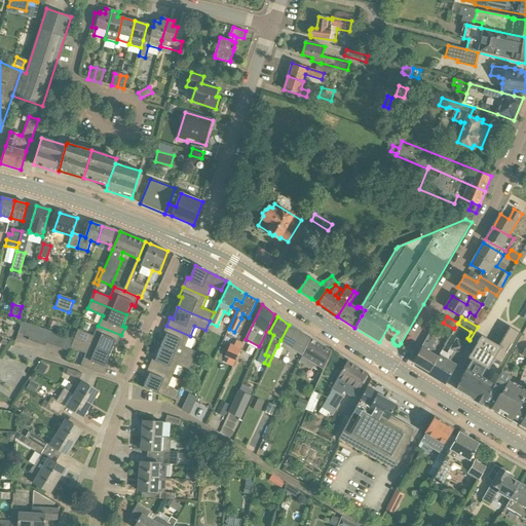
[(61,325),(49,321),(46,329),(58,332),(61,325)]
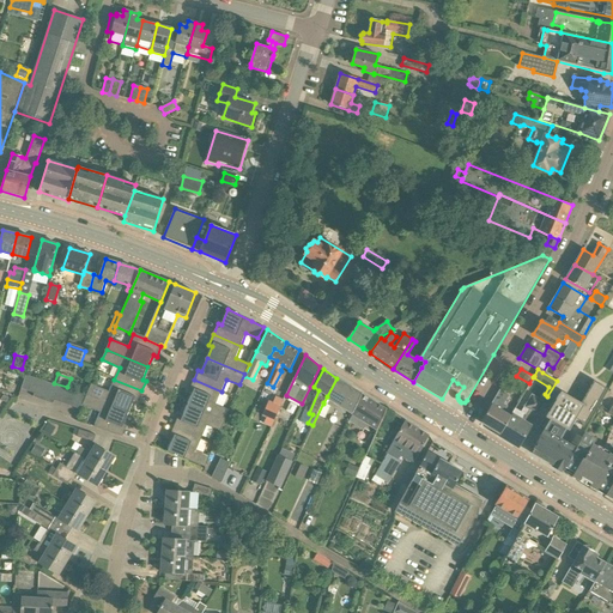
[(19,388),(26,390),(32,393),(31,396),(52,404),(53,400),(80,410),(83,405),(86,396),(24,375),(19,388)]
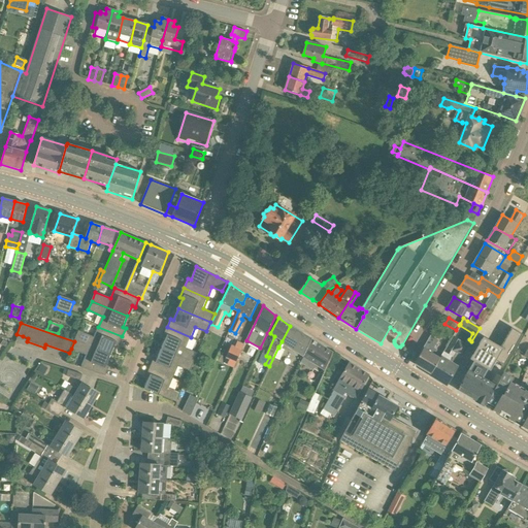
[(290,326),(282,341),(303,355),(310,339),(290,326)]
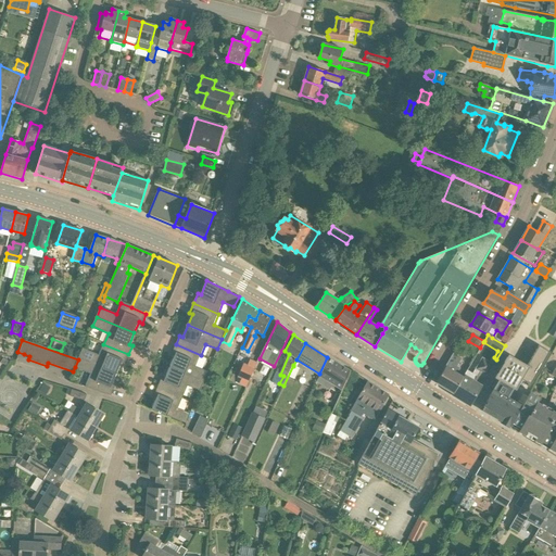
[(125,364),(128,354),(103,344),(99,355),(83,349),(79,357),(116,374),(122,363),(125,364)]
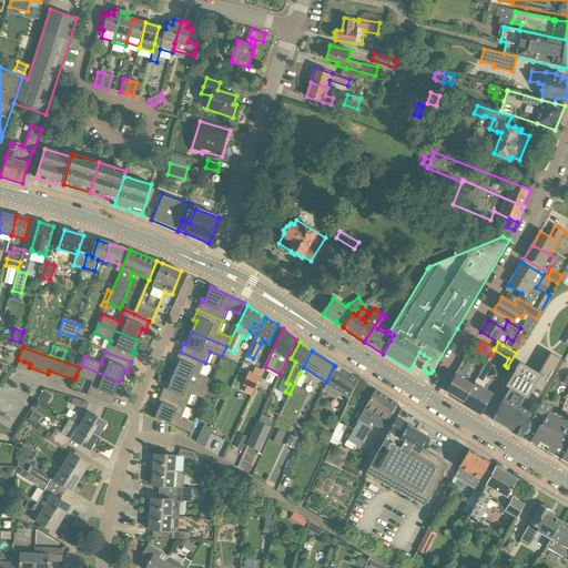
[(205,363),(180,352),(175,362),(179,364),(173,375),(209,389),(212,379),(200,375),(205,363)]
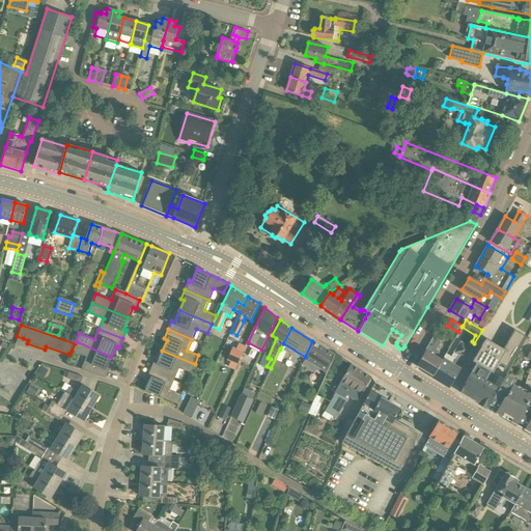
[(527,336),(516,330),(506,348),(486,337),(468,369),(471,371),(459,392),(478,402),(478,403),(487,409),(488,407),(499,387),(487,381),(493,372),(495,373),(501,363),(509,367),(527,336)]
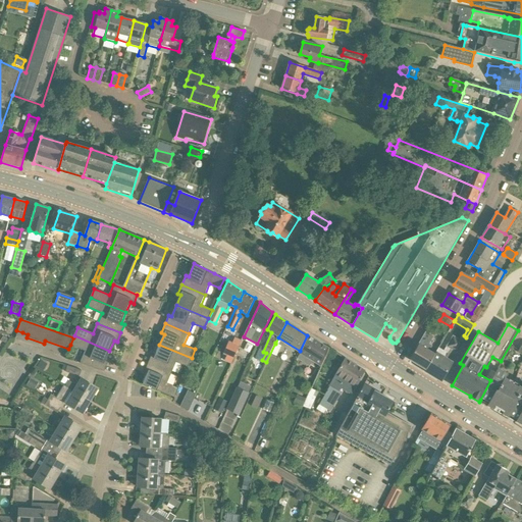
[(410,360),(426,370),(435,354),(433,353),(436,349),(429,344),(433,336),(426,332),(410,360)]
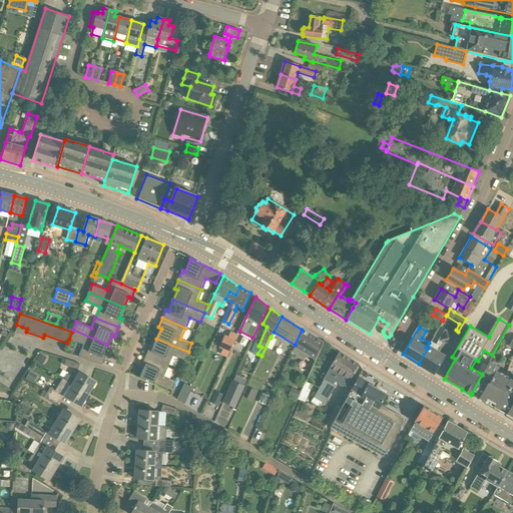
[(73,330),(72,332),(69,339),(84,345),(79,357),(102,365),(106,356),(103,355),(107,345),(73,330)]
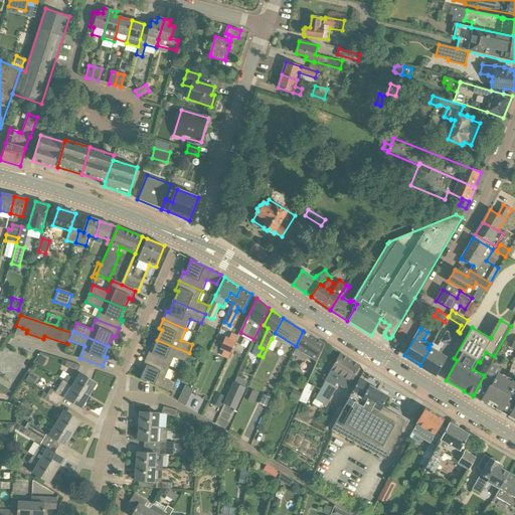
[(303,331),(296,346),(318,359),(325,344),(303,331)]
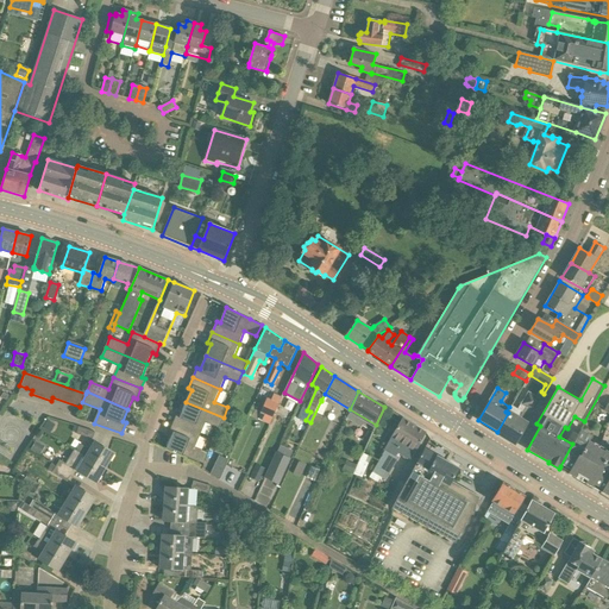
[(282,396),(276,393),(274,397),(265,394),(258,409),(274,415),(282,396)]
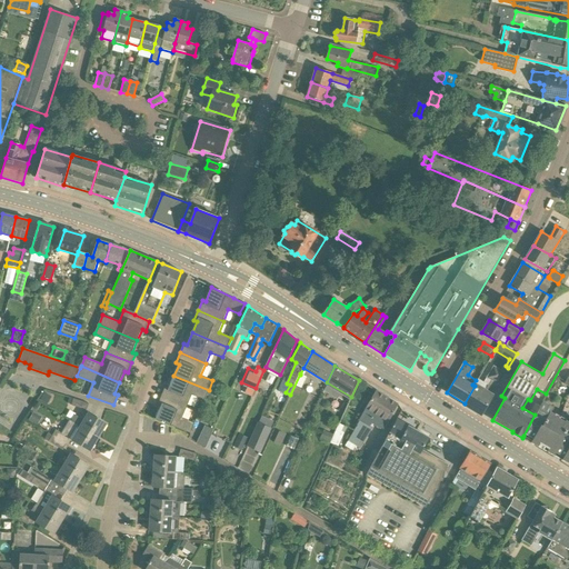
[(475,386),(465,403),(481,413),(492,397),(485,392),(491,381),(499,386),(506,373),(495,367),(485,383),(479,380),(476,387),(475,386)]
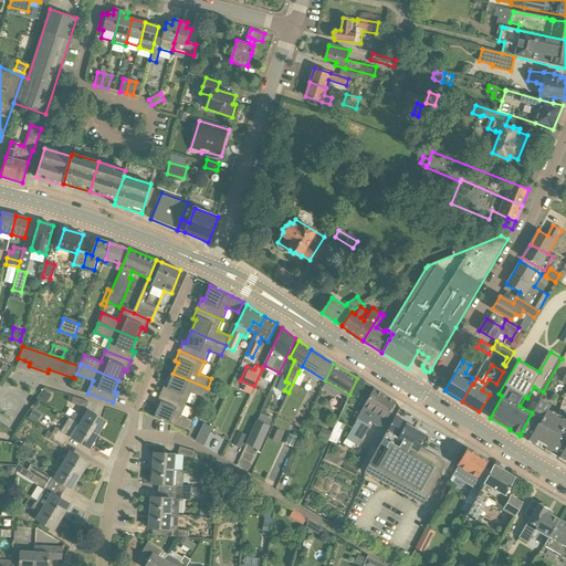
[(203,398),(208,388),(173,374),(168,385),(165,384),(160,394),(186,405),(191,392),(203,398)]
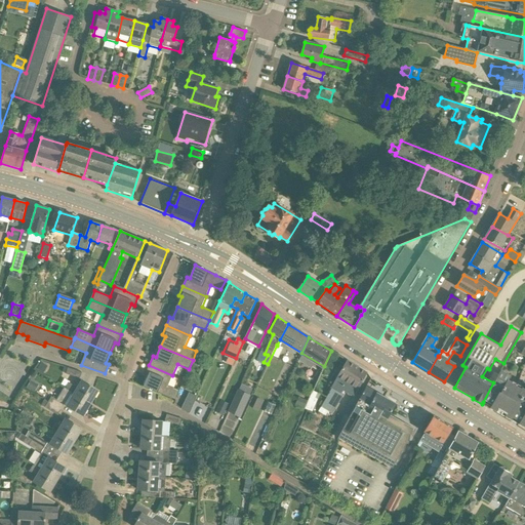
[(367,372),(348,361),(320,406),(330,412),(341,394),(339,393),(341,389),(353,396),(367,372)]
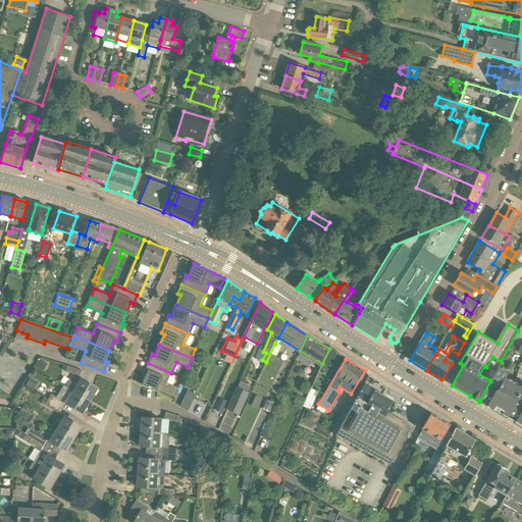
[(171,373),(148,363),(145,372),(148,373),(143,384),(157,390),(174,398),(178,388),(167,383),(171,373)]
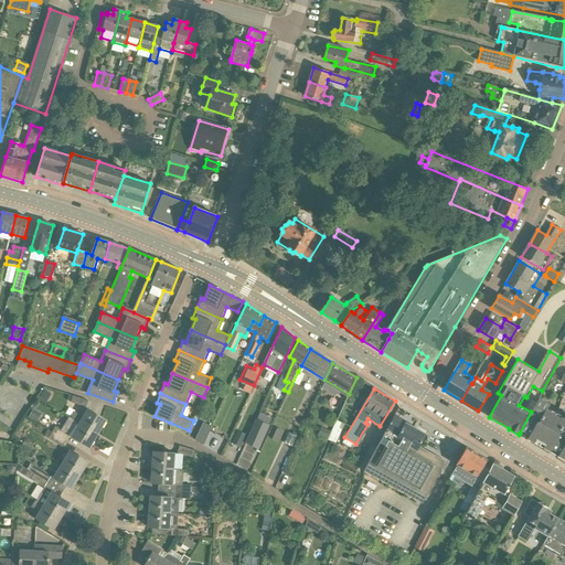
[(71,403),(86,407),(88,401),(73,396),(71,403)]
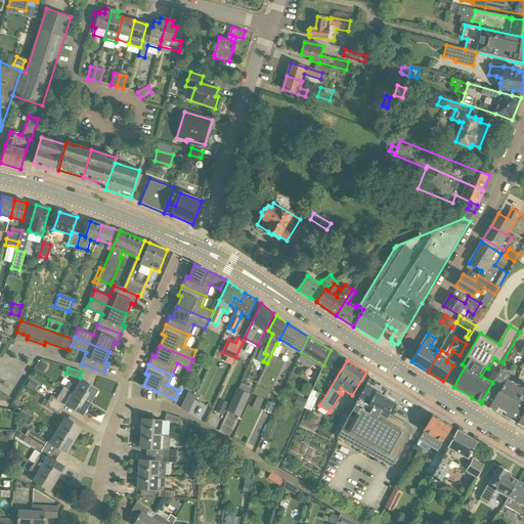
[(489,406),(489,407),(510,420),(512,417),(519,421),(517,424),(523,427),(523,388),(513,382),(508,380),(510,375),(499,369),(492,382),(482,401),(489,406)]
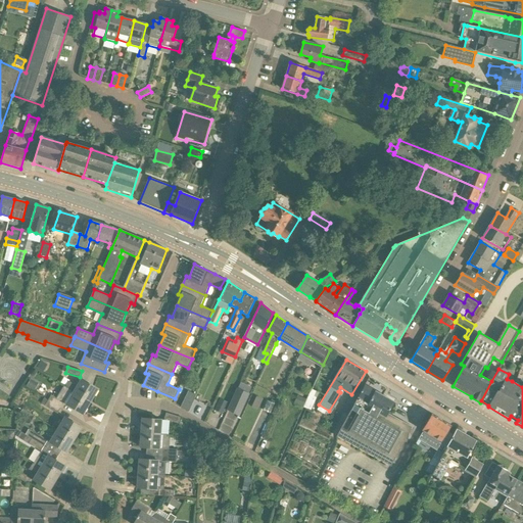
[(39,384),(31,379),(27,386),(35,391),(39,384)]
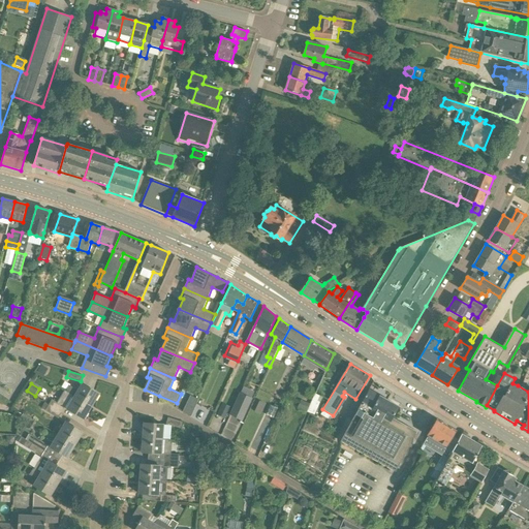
[(66,392),(89,405),(92,401),(94,402),(98,395),(83,384),(79,391),(70,385),(66,392)]
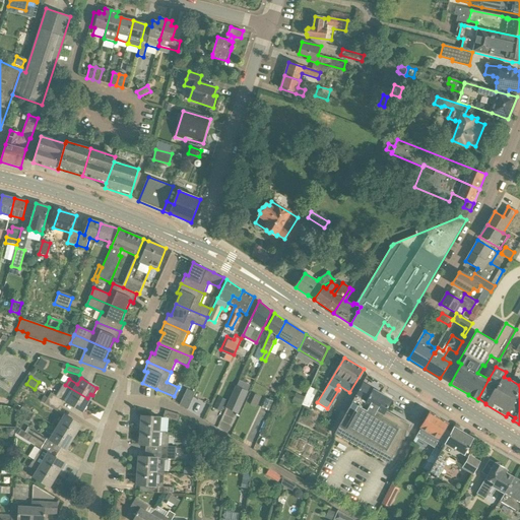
[(334,435),(339,438),(364,451),(385,410),(392,399),(363,383),(334,435)]
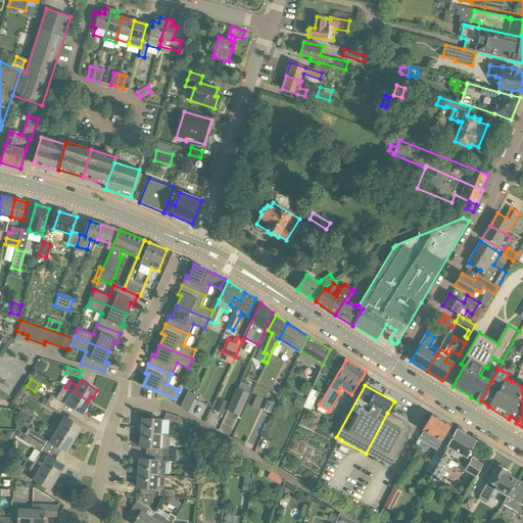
[(88,400),(65,387),(58,399),(51,395),(48,400),(61,409),(64,403),(83,415),(88,407),(86,405),(88,400)]
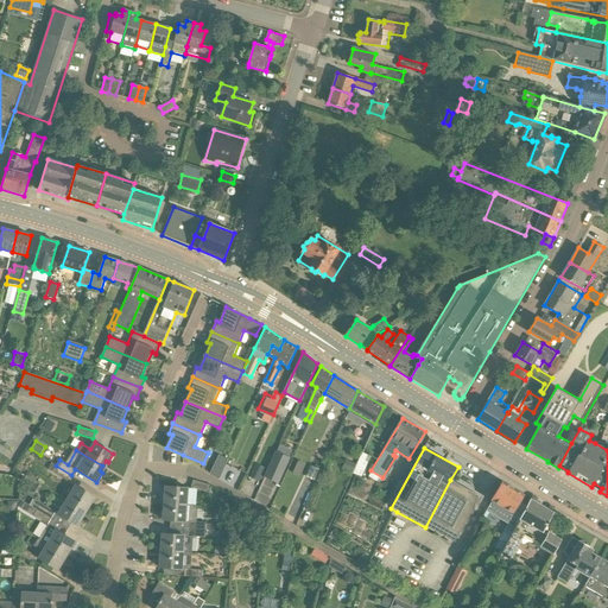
[(290,456),(277,450),(265,477),(278,483),(290,456)]
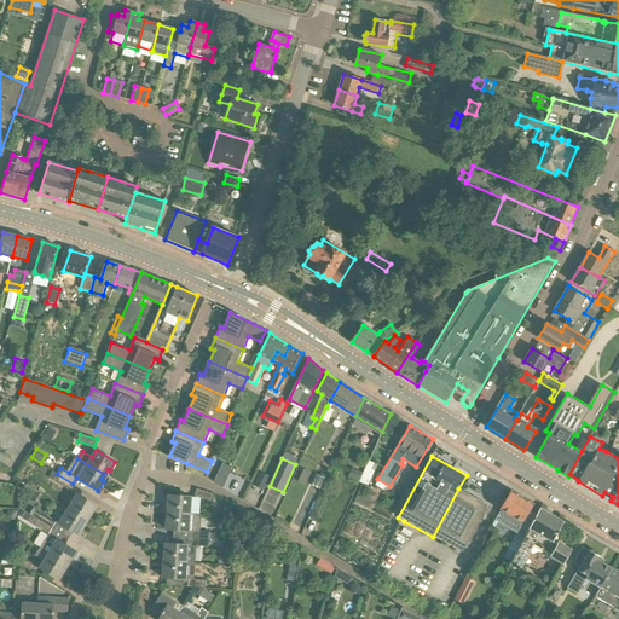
[(358,482),(363,473),(352,468),(348,478),(358,482)]
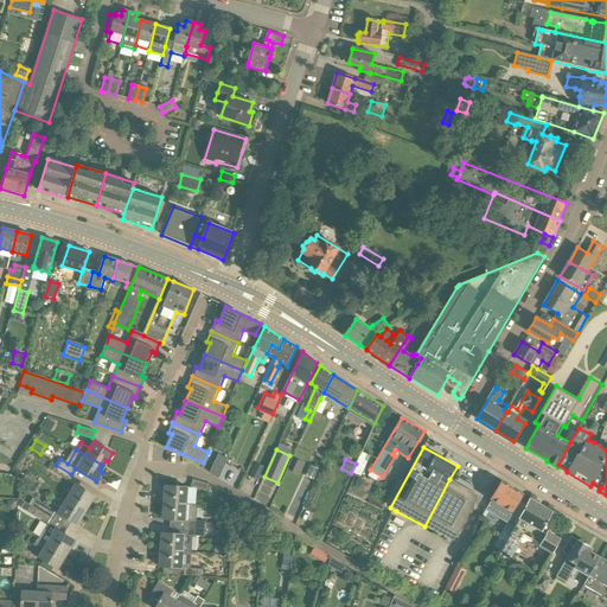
[(264,467),(255,462),(249,477),(259,480),(264,467)]
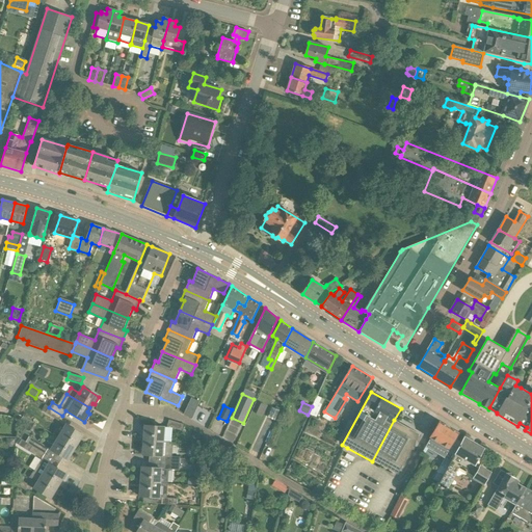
[(58,422),(62,416),(49,407),(45,414),(58,422)]
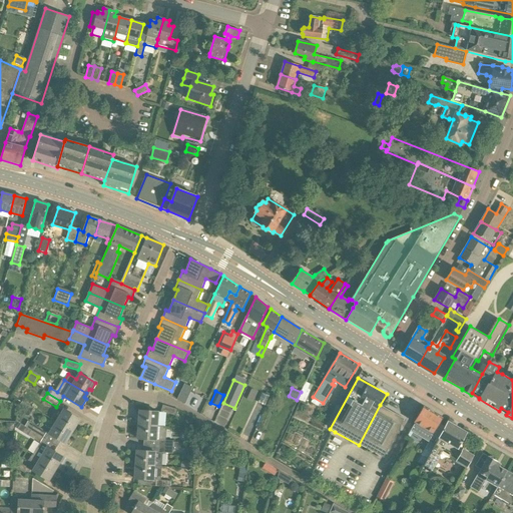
[(188,398),(180,393),(177,400),(185,405),(188,398)]
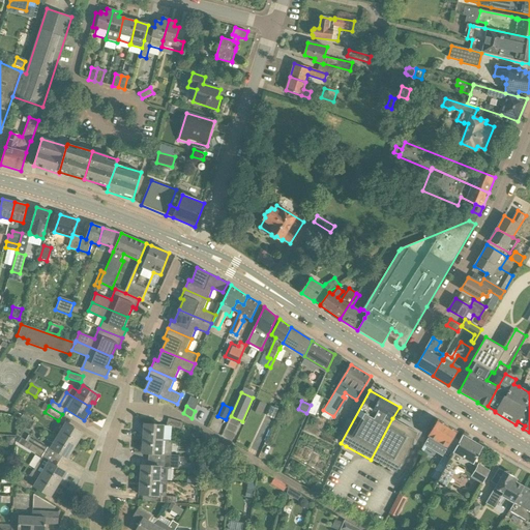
[(278,409),(271,406),(267,416),(274,419),(278,409)]
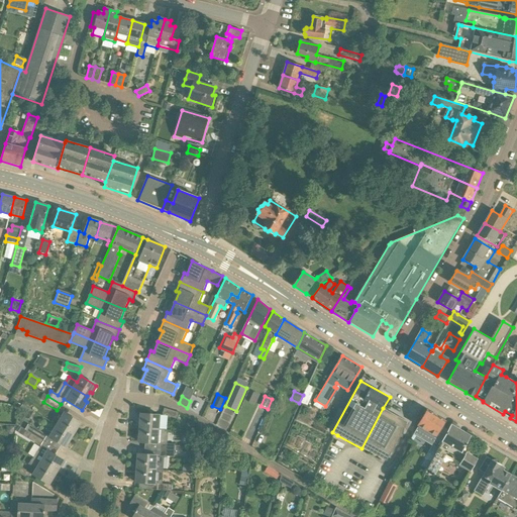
[(177,419),(179,413),(165,408),(163,415),(177,419)]
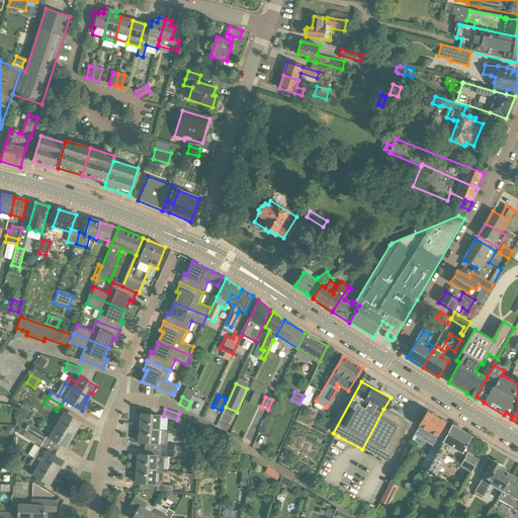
[(383,409),(362,449),(386,462),(392,453),(394,453),(397,445),(399,446),(401,438),(404,438),(406,429),(396,424),(400,418),(383,409)]
